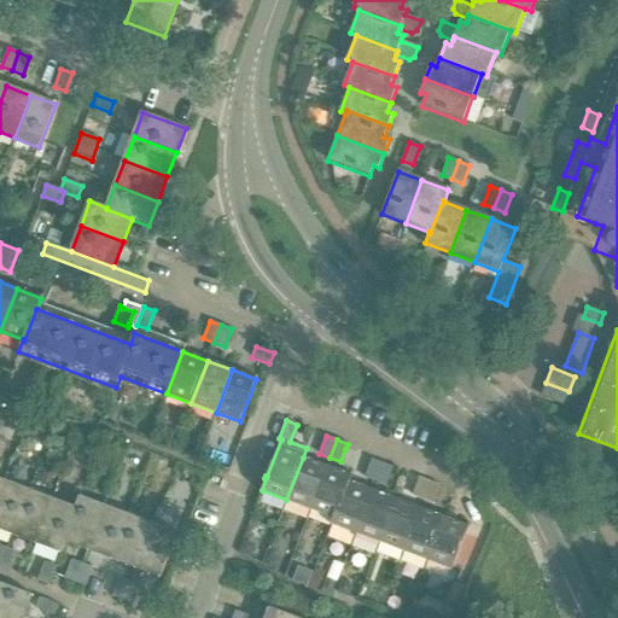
[(310,509),(327,466),(303,458),(286,500),(310,509)]
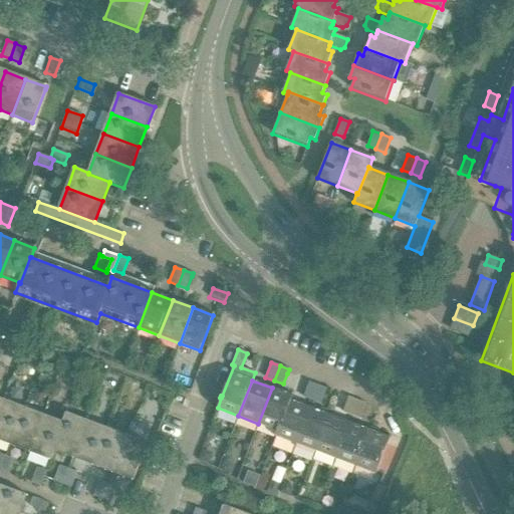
[(312,401),(317,386),(309,381),(303,397),(312,401)]
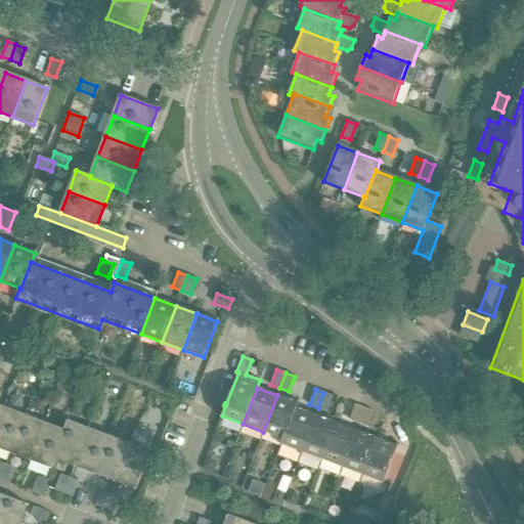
[(328,411),(334,396),(323,393),(318,408),(328,411)]
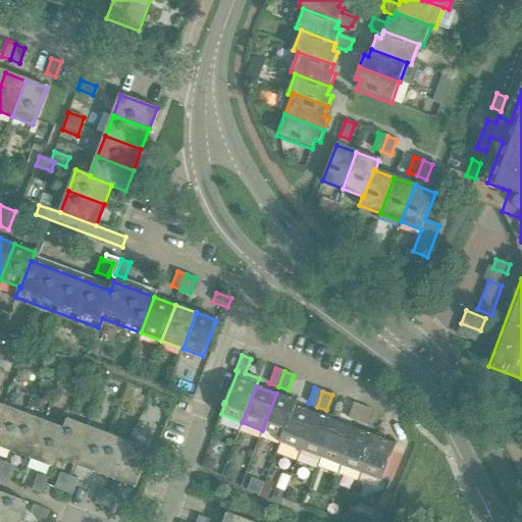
[(282,437),(294,406),(295,407),(297,402),(276,394),(262,430),(281,437),(282,437)]
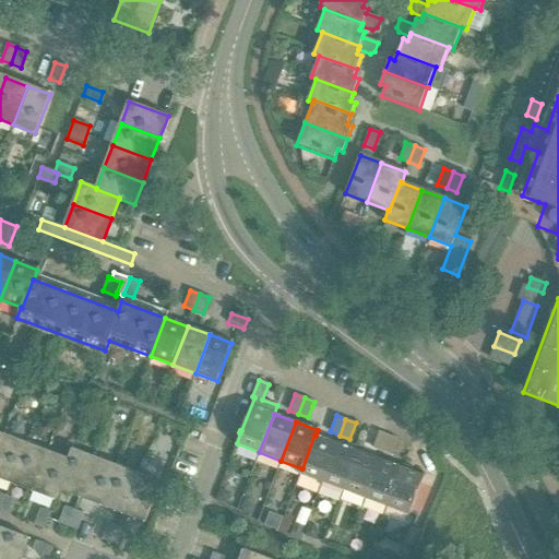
[(382,452),(389,436),(379,431),(373,448),(382,452)]
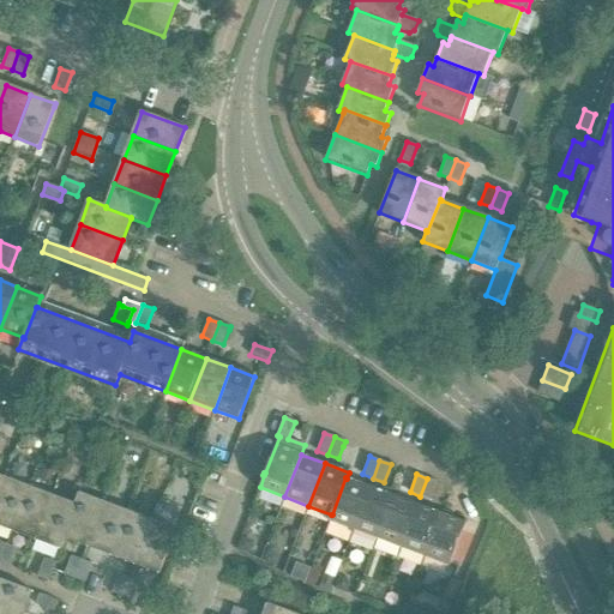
[(354,529),(369,487),(347,479),(345,477),(332,515),(331,515),(329,519),(354,529)]
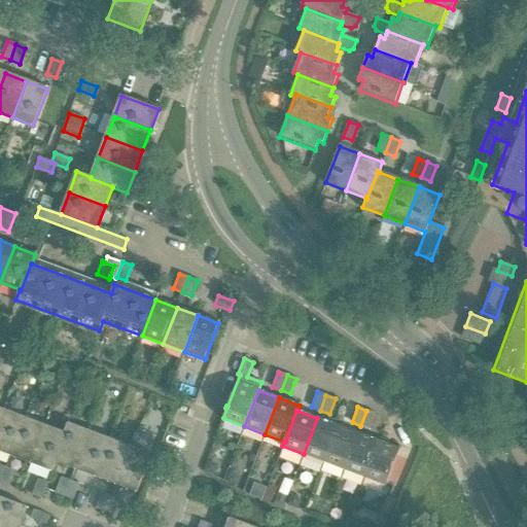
[(0,451),(10,455),(24,418),(3,411),(0,418),(0,451)]
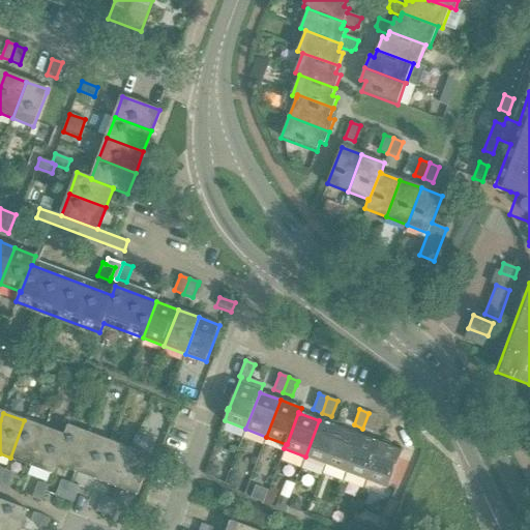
[(372,432),(378,416),(369,413),(362,429),(372,432)]
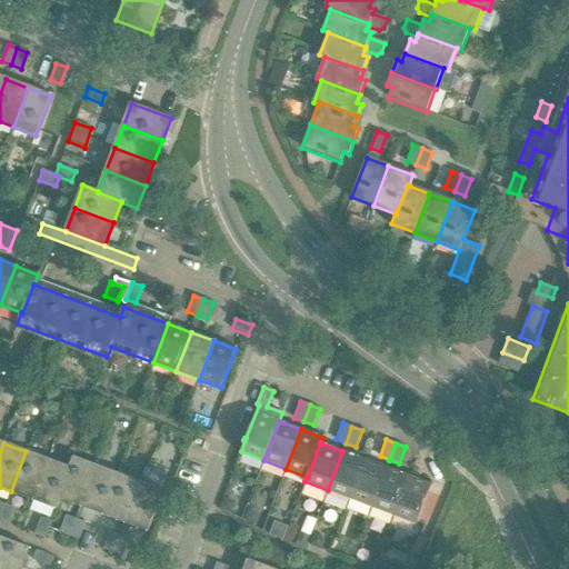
[(33,500),(48,460),(26,451),(11,491),(33,500)]
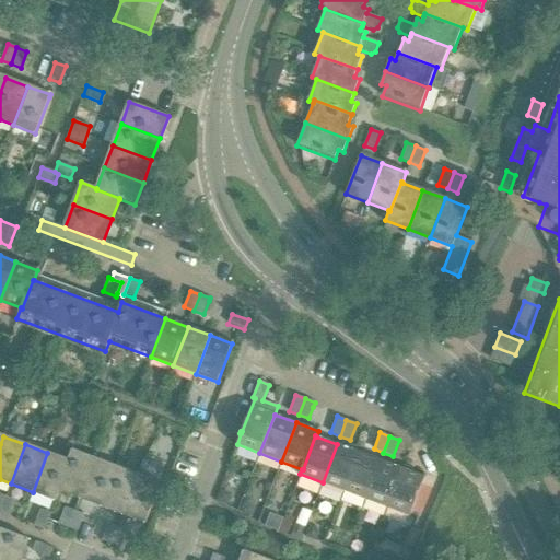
[(345,491),(359,452),(337,444),(323,482),(345,491)]
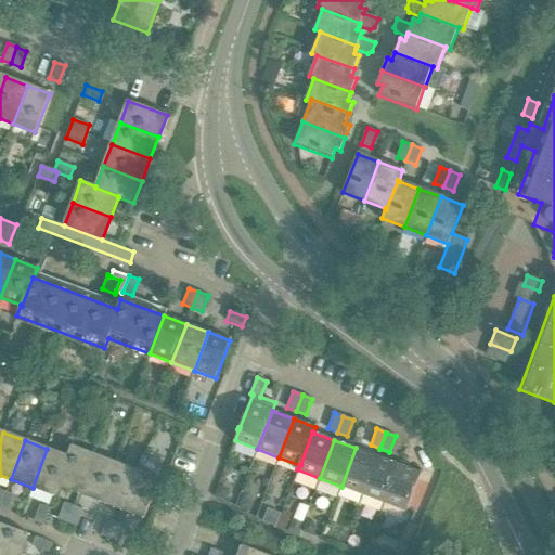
[(78,493),(93,454),(71,447),(67,456),(68,456),(57,486),(59,486),(78,493)]
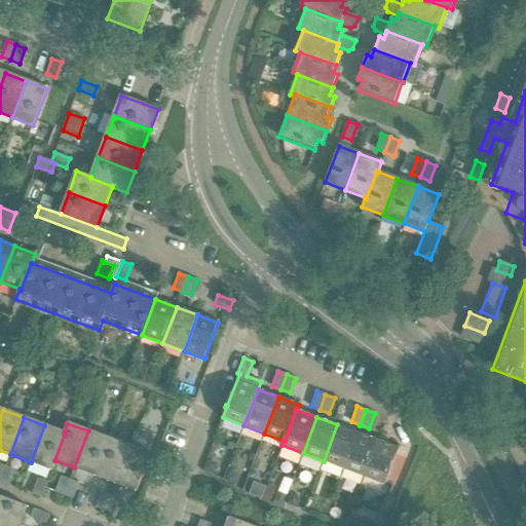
[(343,468),(358,433),(337,424),(324,461),(343,468)]
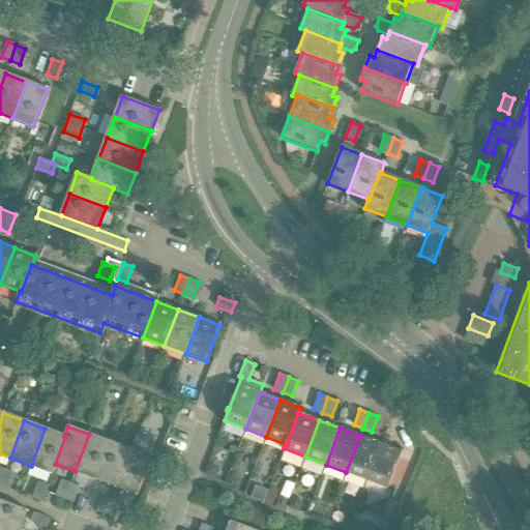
[(55,464),(65,436),(64,436),(45,429),(31,466),(52,473),(56,464),(55,464)]
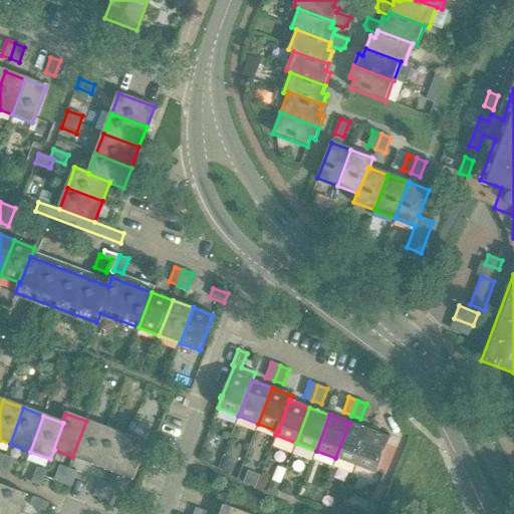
[(92,465),(106,429),(86,421),(72,457),(92,465)]
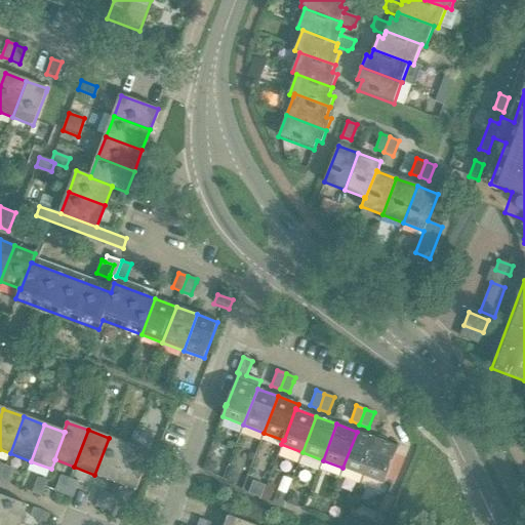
[(363,476),(377,439),(357,432),(342,468),(363,476)]
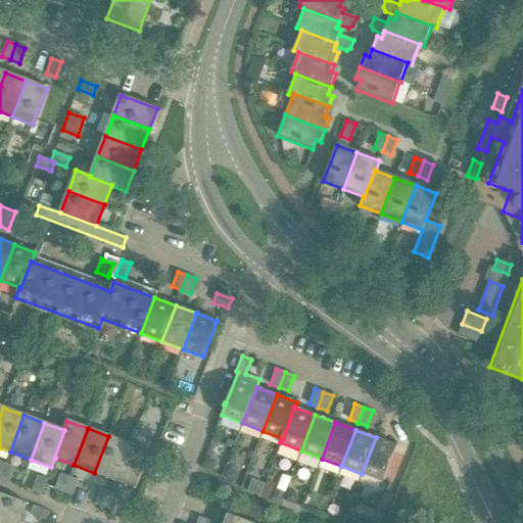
[(115,480),(129,444),(108,436),(94,473),(115,480)]
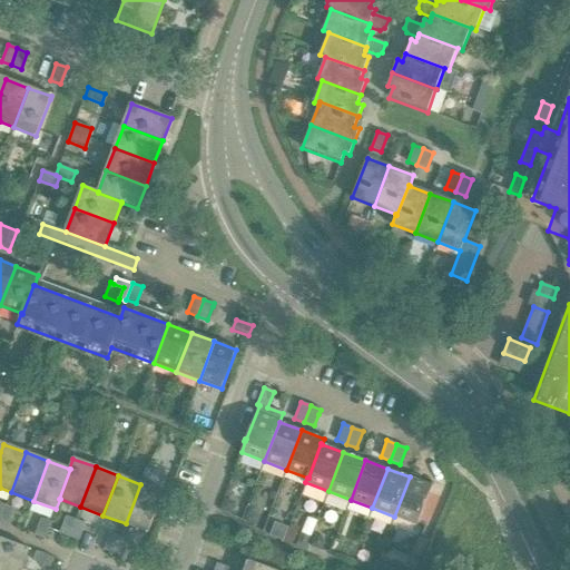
[(418,526),(432,485),(410,477),(394,517),(418,526)]
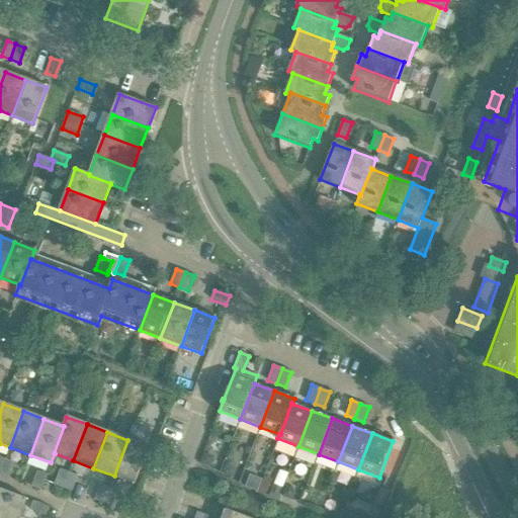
[(135,484),(148,447),(127,440),(114,476),(135,484)]
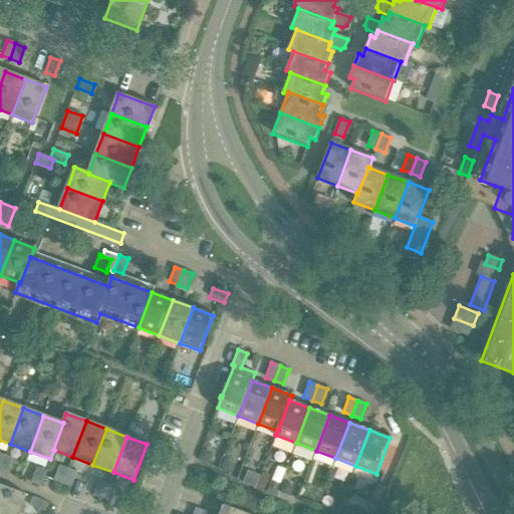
[(0,471),(8,475),(14,460),(5,457),(0,469),(0,471)]
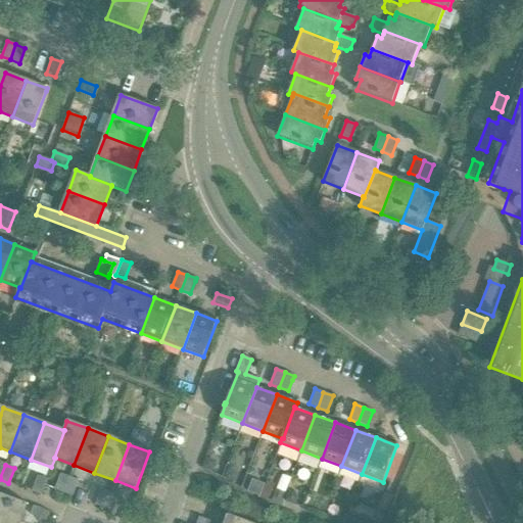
[(63,493),(69,478),(60,474),(54,489),(63,493)]
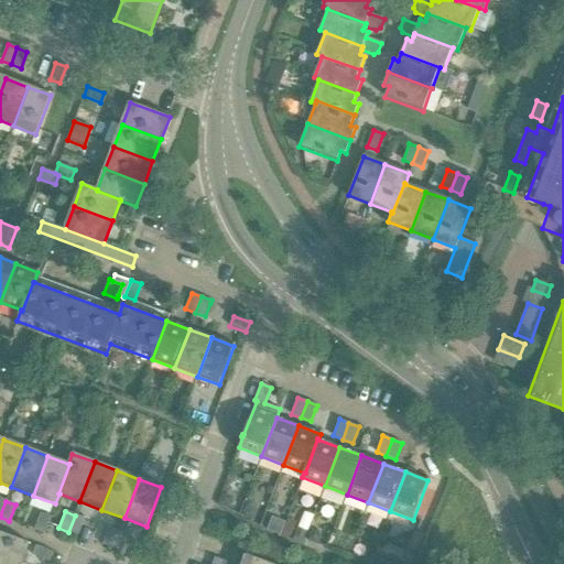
[(44,534),(47,523),(50,518),(41,513),(34,530),(44,534)]
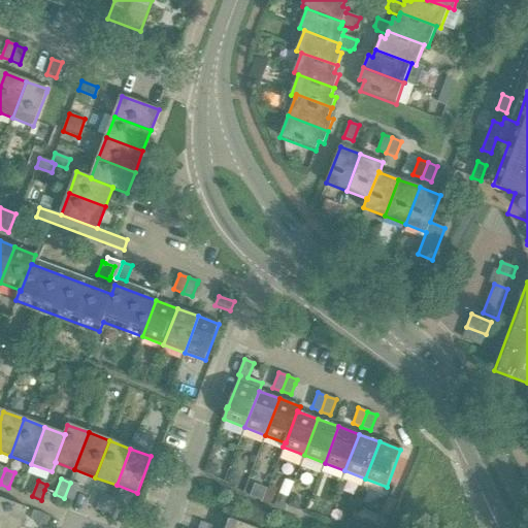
[(73,501),(78,486),(70,483),(64,498),(73,501)]
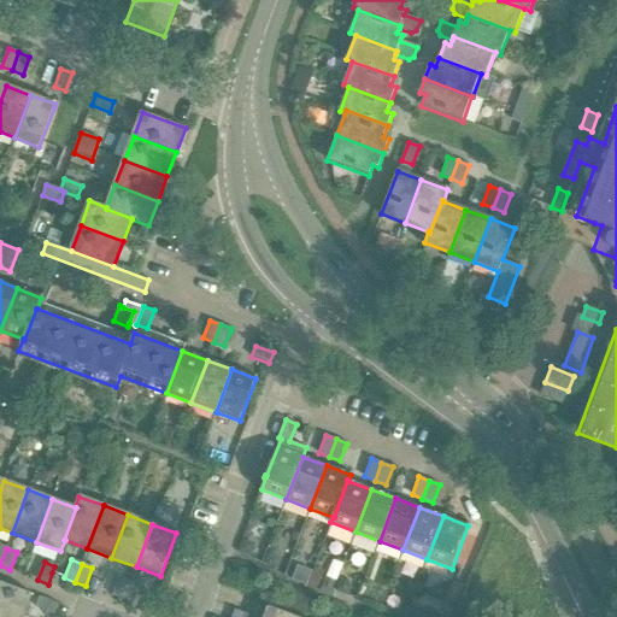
[(315,591),(319,579),(311,576),(306,587),(315,591)]
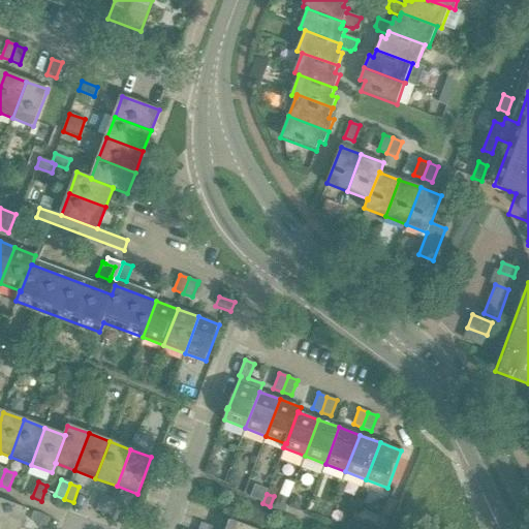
[(105,514),(111,498),(101,495),(96,510),(105,514)]
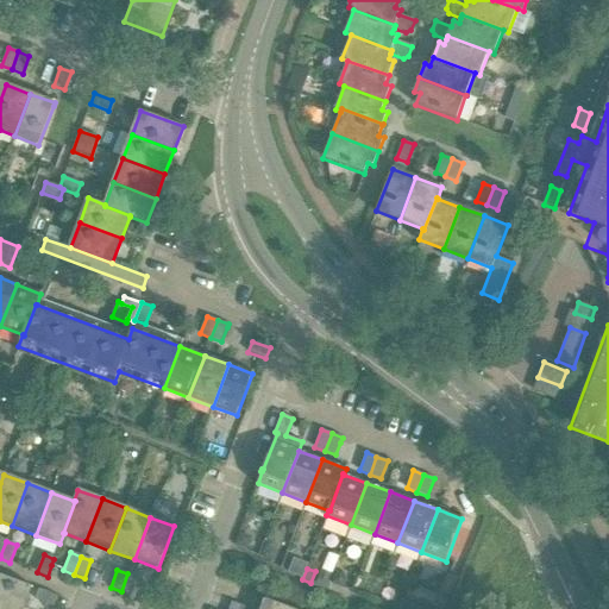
[(328,583),(331,575),(322,571),(319,579),(328,583)]
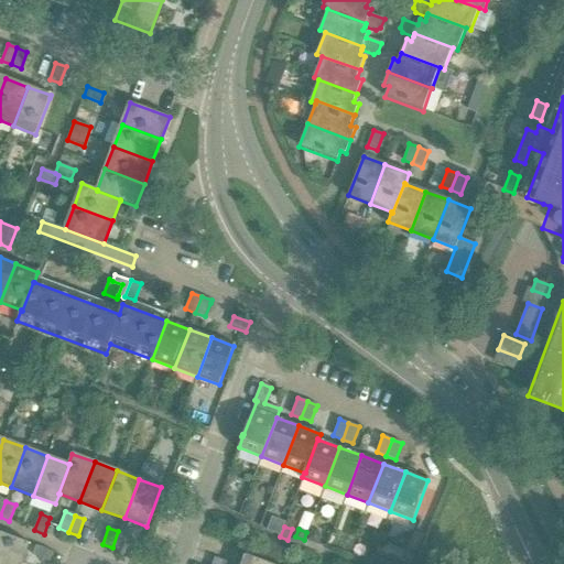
[(321,538),(317,531),(312,529),(307,540),(318,544),(321,538)]
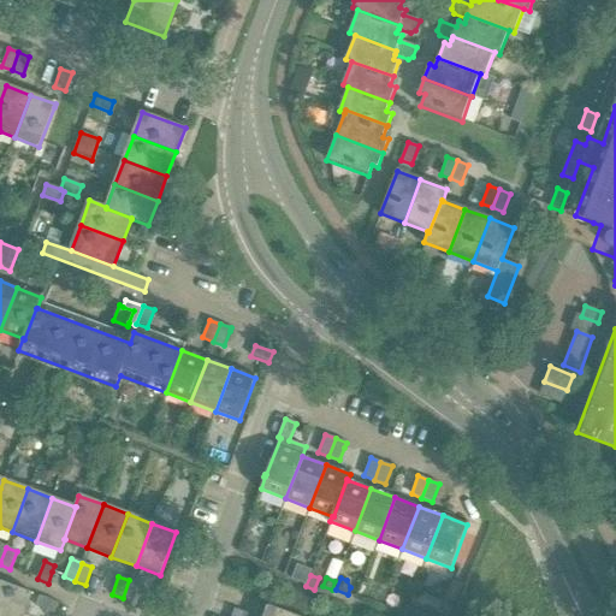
[(0,609),(18,615),(22,615),(31,593),(0,580),(0,609)]
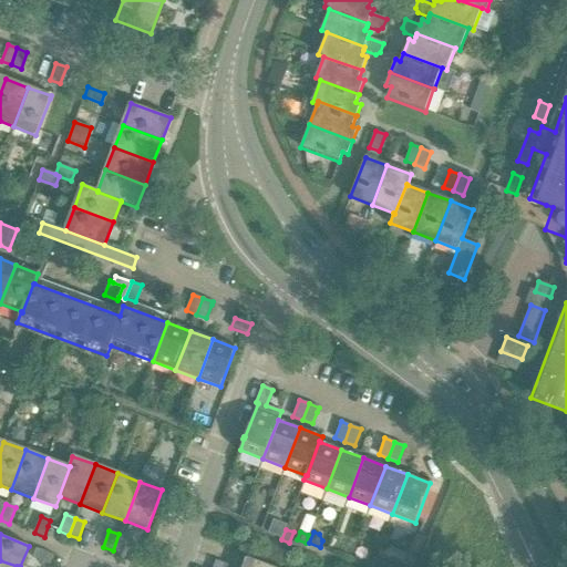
[(122,555),(129,538),(119,534),(113,550),(122,555)]
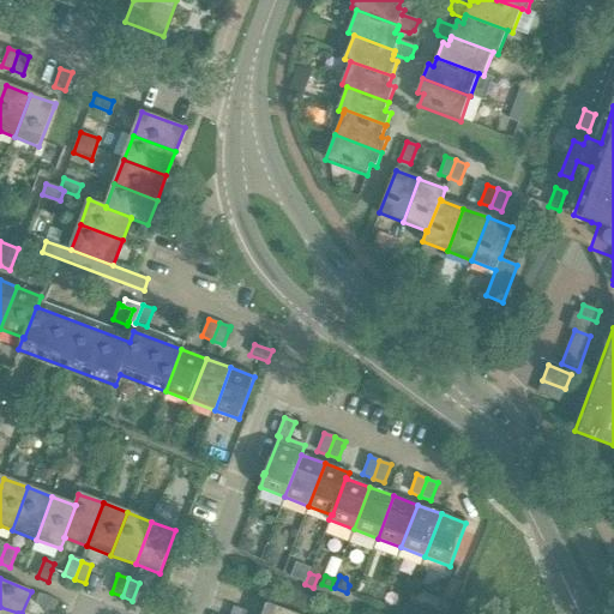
[(455,602),(461,584),(451,579),(444,597),(455,602)]
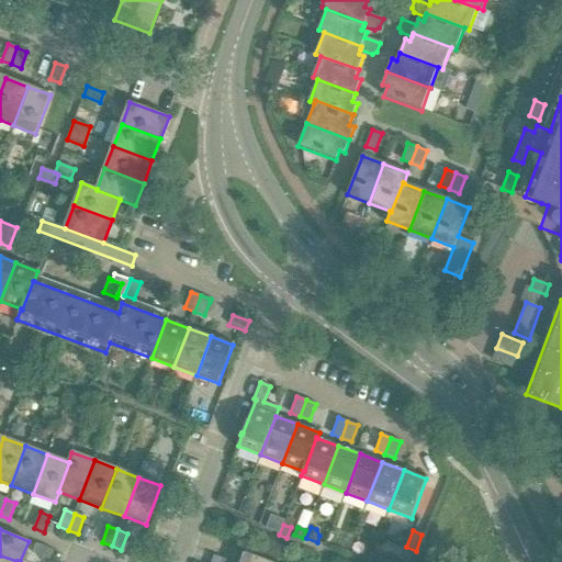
[(49,560),(53,550),(36,543),(33,553),(49,560)]
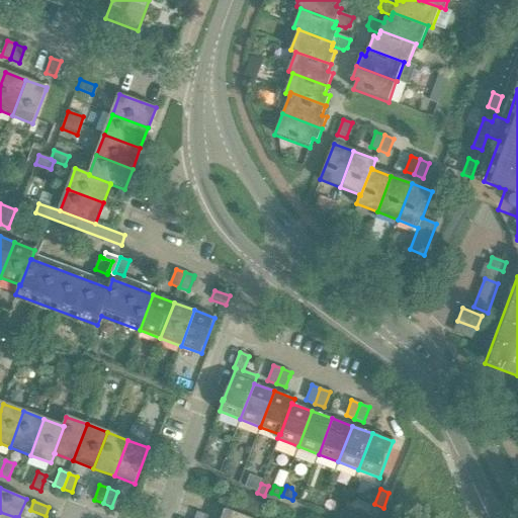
[(248,517),(227,509),(223,517),(248,517)]
